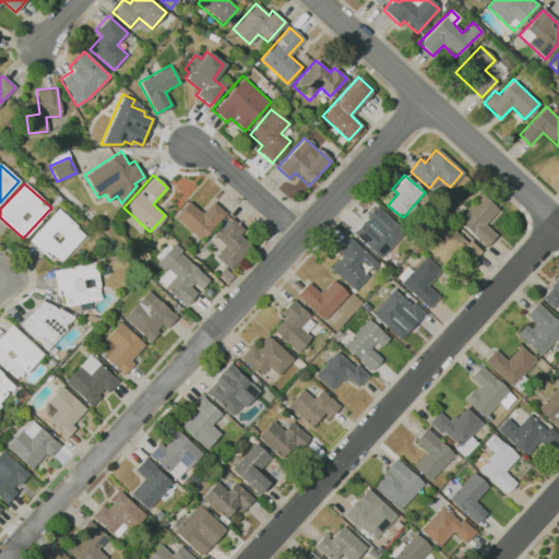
[(480,192),(498,209),(484,224),(495,234),(484,246),(455,221),(480,192)]
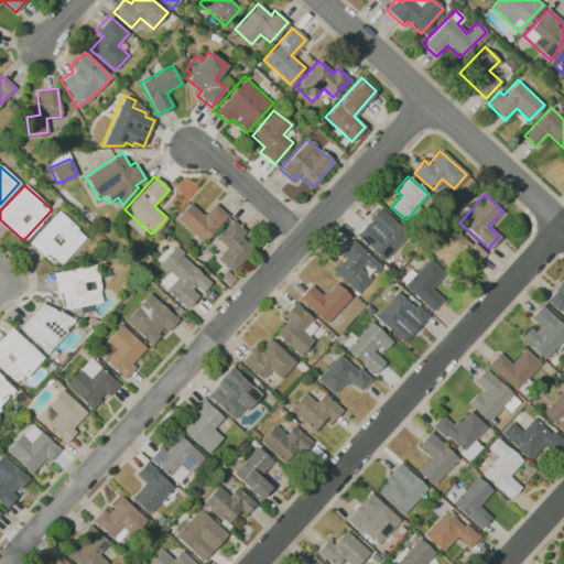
[(188,203),(175,218),(203,243),(228,215),(215,204),(204,216),(188,203)]
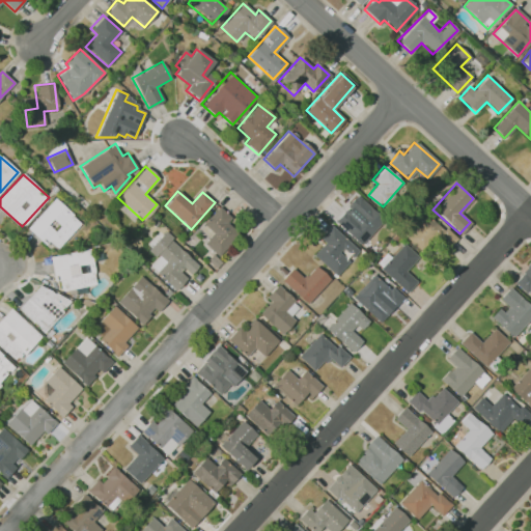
[(336,220),(358,195),(385,219),(363,244),(336,220)]
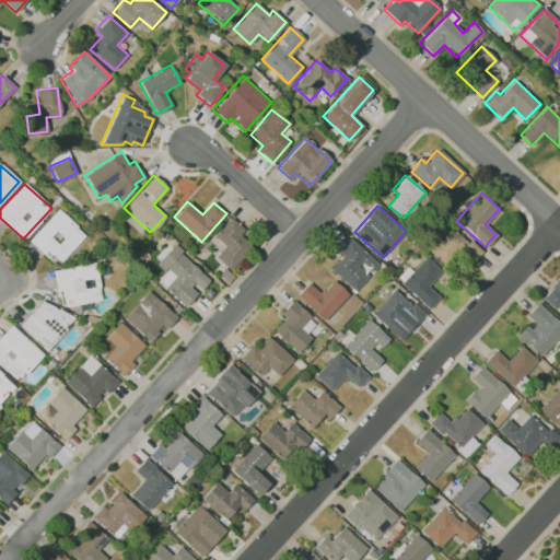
[(28,241),(57,209),(84,233),(56,266),(28,241)]
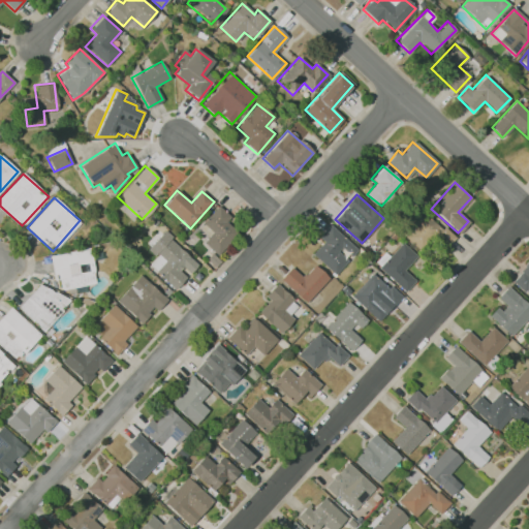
[(203,222),(217,206),(229,216),(225,221),(237,230),(217,254),(204,243),(213,231),(203,222)]
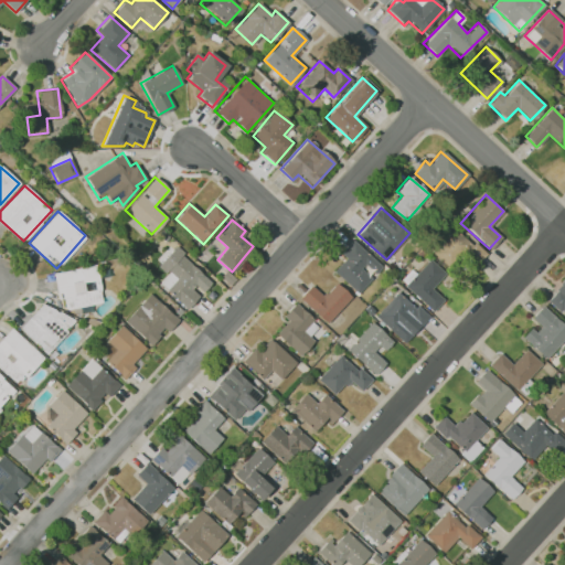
[(432,252),(452,230),(468,245),(448,266),(432,252)]
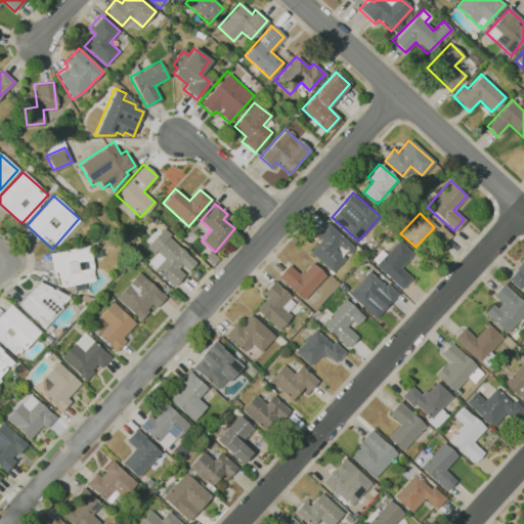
[(331,272),(308,251),(319,238),(313,233),(324,221),(354,248),(348,255),(337,245),(333,249),(343,258),(331,272)]
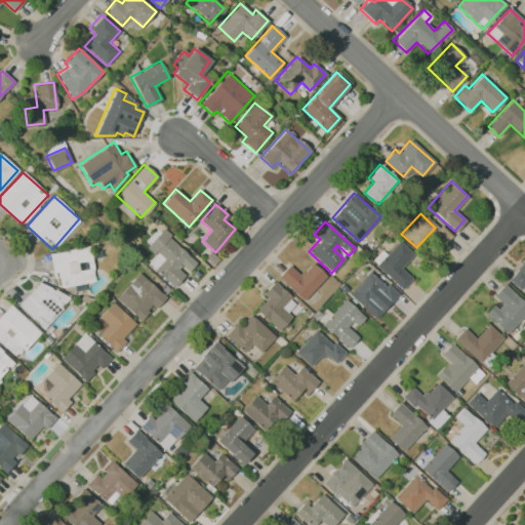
[(147,246),(163,228),(170,235),(169,236),(190,255),(178,268),(185,274),(173,286),(148,263),(155,254),(147,246)]
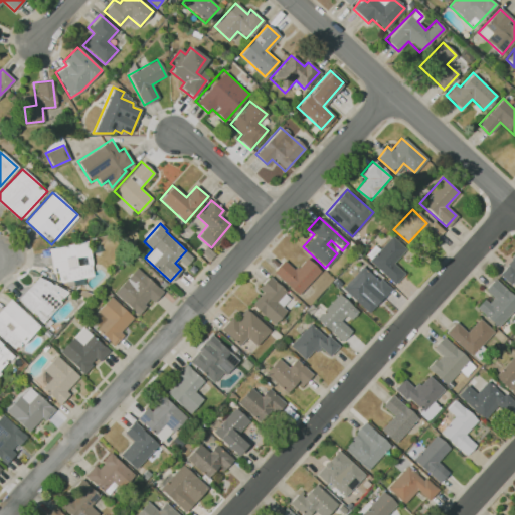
[(390,236),(404,248),(392,262),(404,273),(394,284),(368,261),(390,236)]
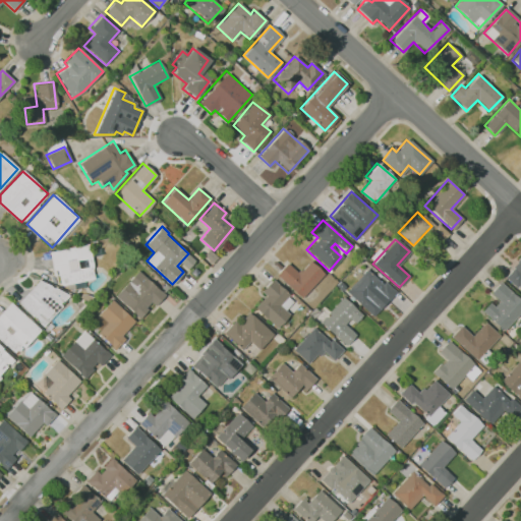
[(51,254),(88,245),(95,279),(58,287),(51,254)]
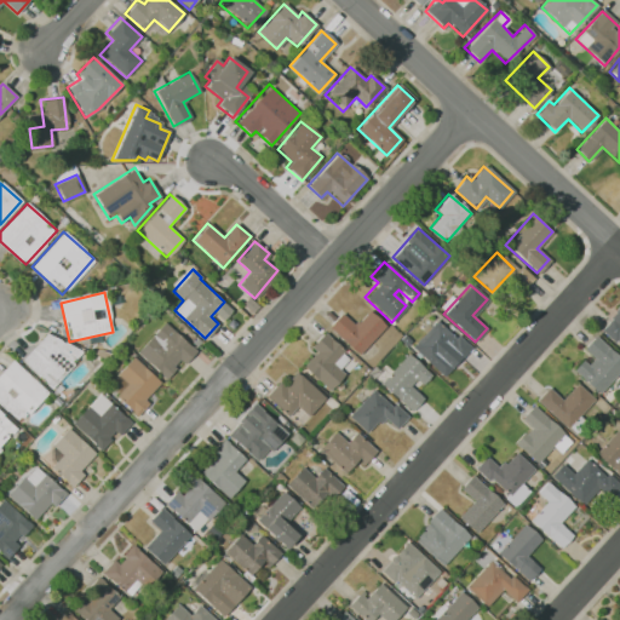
[(619,345),(619,305),(601,327),(619,345)]
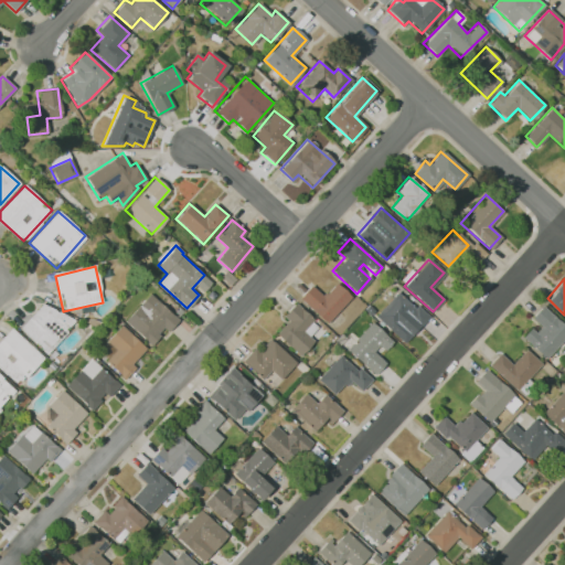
[(300,298),(310,286),(322,297),(333,283),(350,297),(328,322),(300,298)]
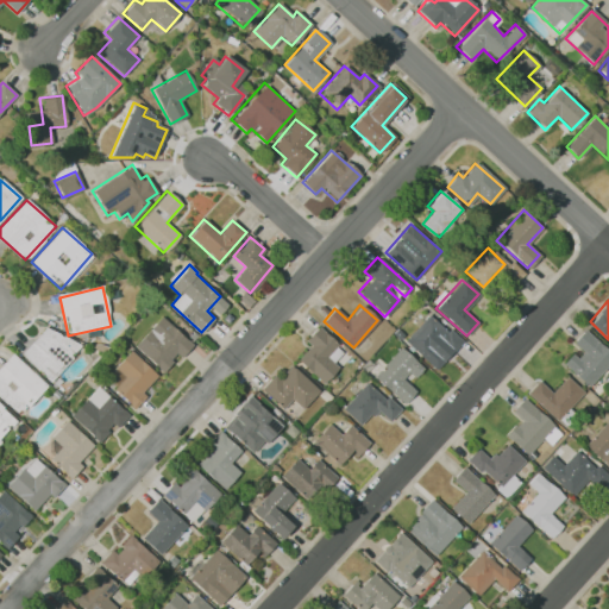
[(161,313),(194,343),(182,357),(177,353),(171,360),(173,363),(163,374),(132,345),(161,313)]
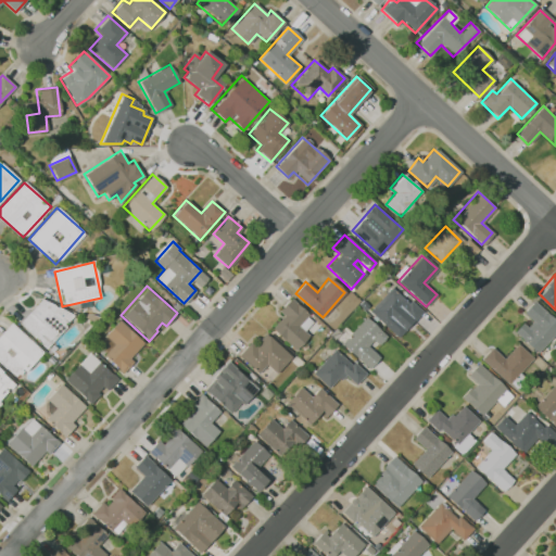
[(396,337),(368,311),(391,286),(420,312),(396,337)]
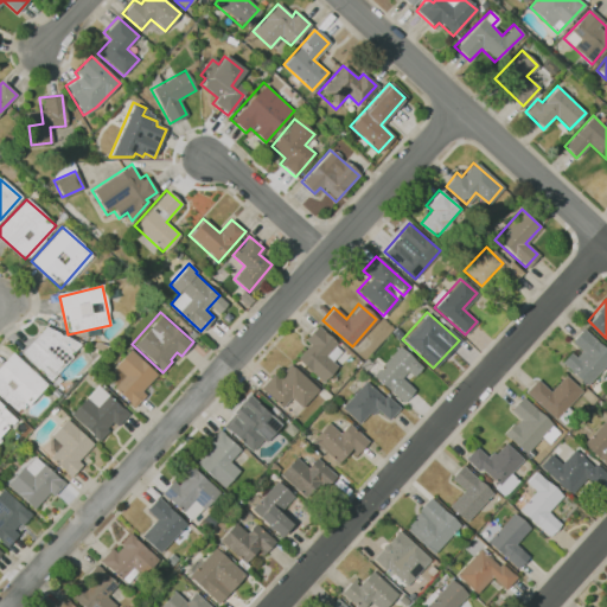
[(304,338),(315,325),(336,343),(325,355),(337,365),(323,382),(296,359),(310,344),(304,338)]
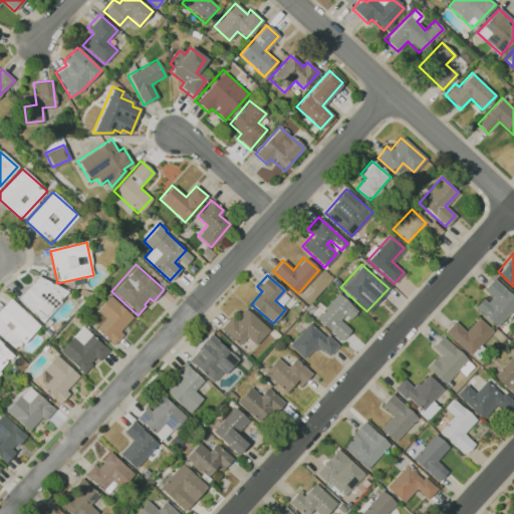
[(40,276),(50,281),(54,285),(55,283),(69,291),(64,297),(63,296),(60,300),(62,302),(44,323),(40,319),(41,318),(20,299),(21,299),(20,298),(40,276)]
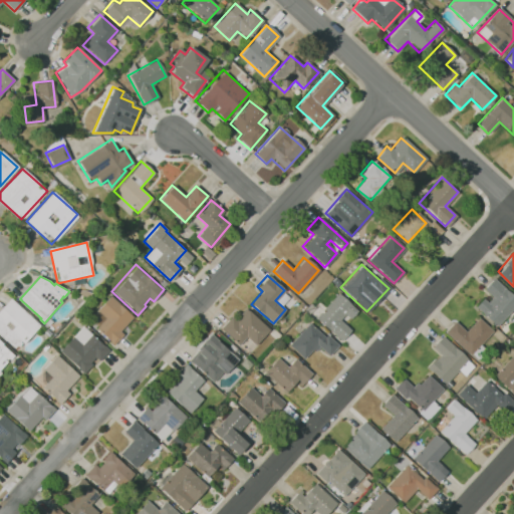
[(475,307),(496,326),(513,306),(513,296),(494,278),(481,291),(486,295),(475,307)]
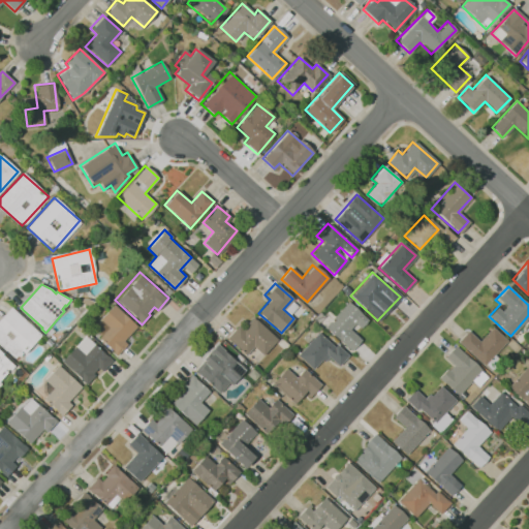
[(324,328),(347,302),(368,319),(361,328),(355,322),(350,329),(361,338),(350,350),(324,328)]
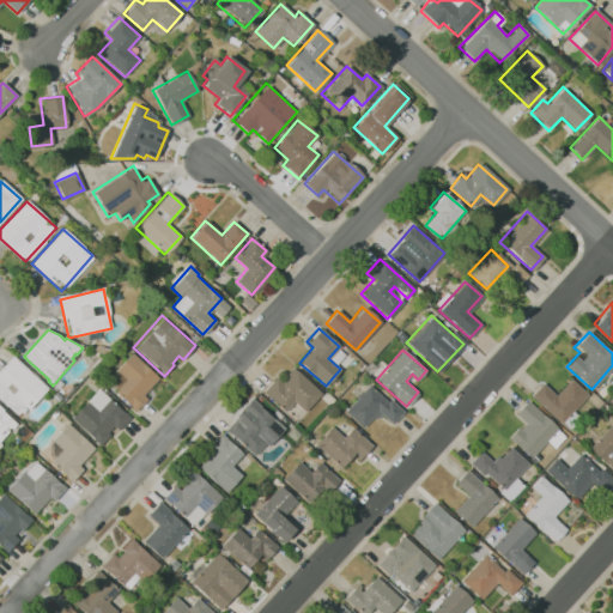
[(137,412),(132,408),(133,407),(116,392),(127,380),(117,370),(133,353),(161,378),(144,395),(149,399),(137,412)]
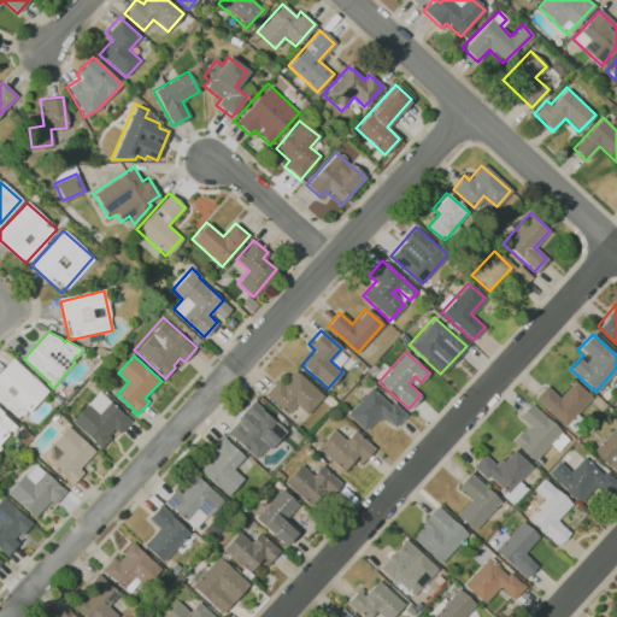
[(19,417),(9,407),(7,410),(0,403),(0,372),(15,358),(50,391),(29,412),(27,410),(25,411),(27,412),(23,416),(22,415),(19,417)]
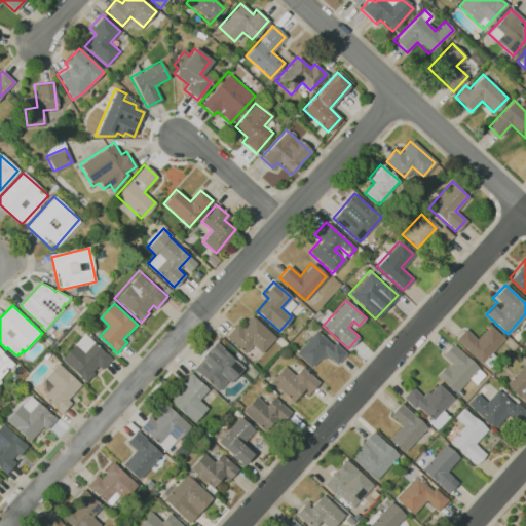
[(225,336),(236,325),(239,327),(250,315),(275,337),(261,352),(251,344),(243,352),(225,336)]
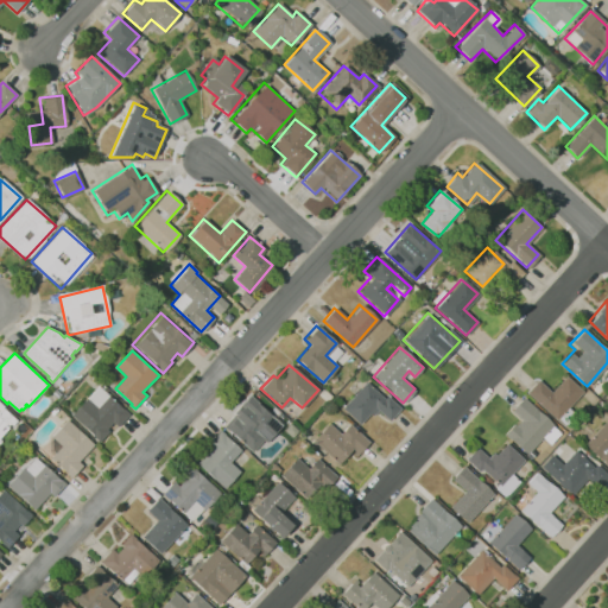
[(582,392),(565,375),(550,392),(538,380),(526,392),(556,420),(582,392)]
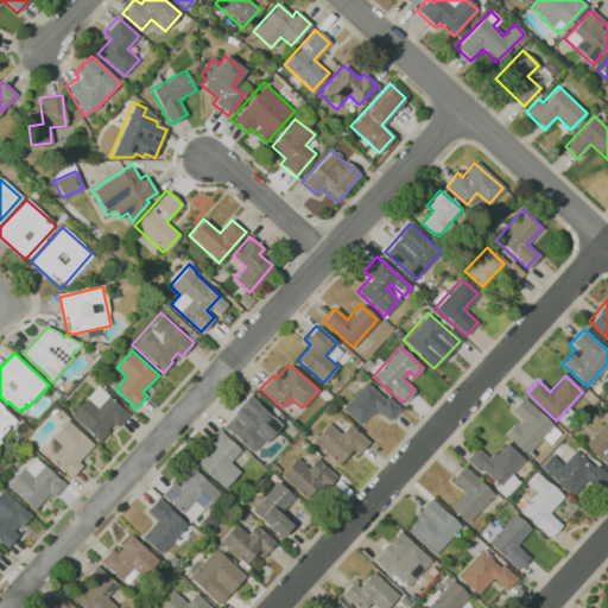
[(342,409),(368,379),(400,407),(388,420),(375,409),(360,425),(342,409)]
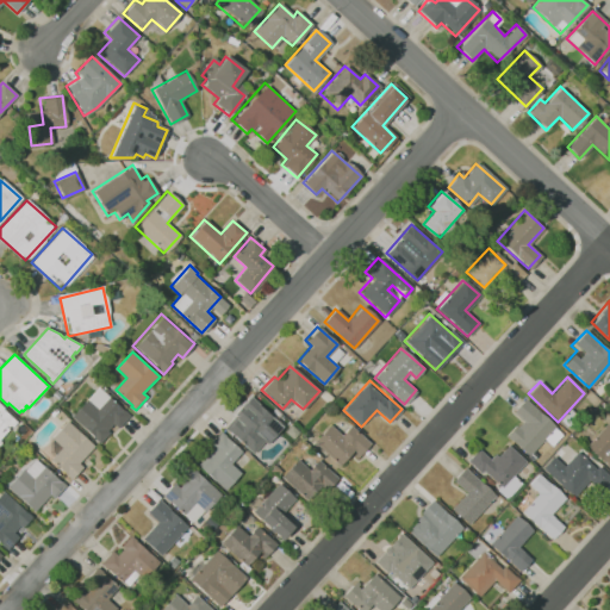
[(100,443),(73,417),(88,399),(88,398),(99,387),(109,397),(110,396),(130,416),(119,428),(114,424),(109,430),(111,433),(100,443)]
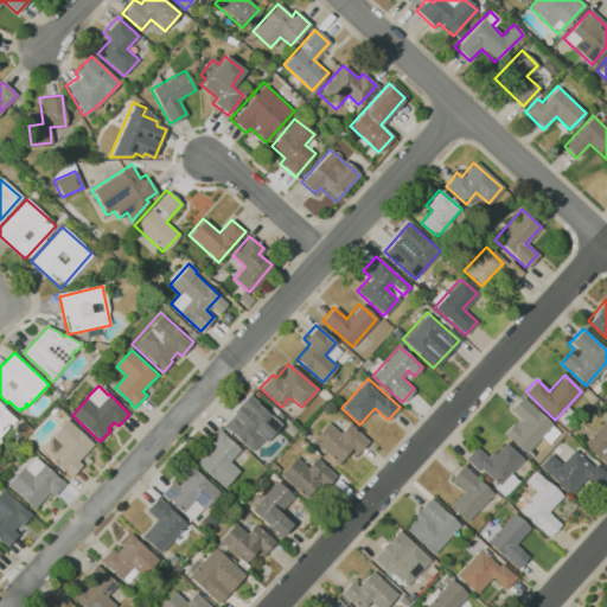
[(223,426),(251,452),(279,422),(249,396),(223,426)]
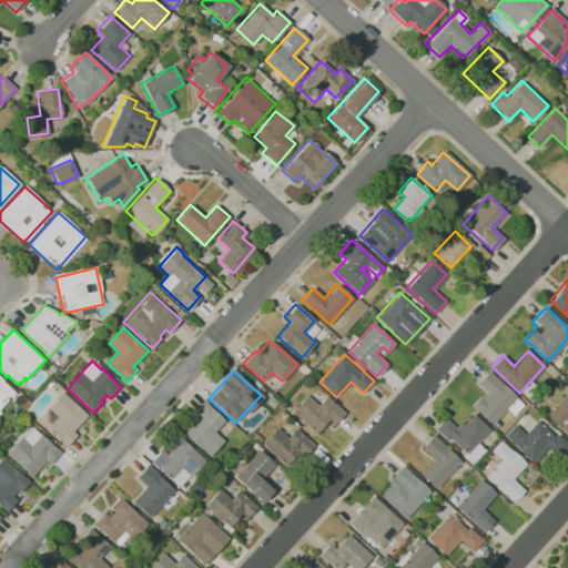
[(516,399),(489,371),(477,383),(486,392),(472,405),(489,424),(516,399)]
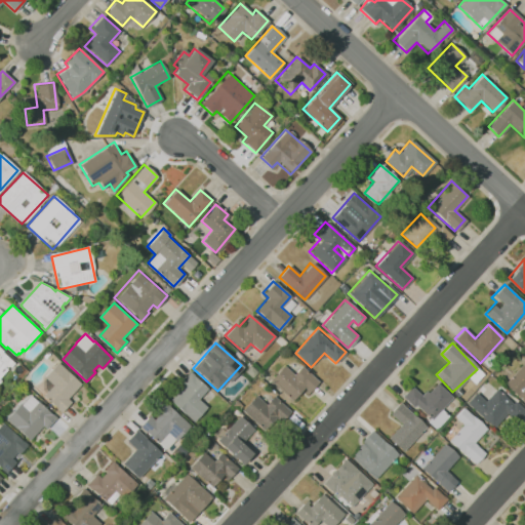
[(0,378),(0,348),(4,352),(3,352),(15,363),(11,367),(9,365),(8,366),(6,365),(5,366),(8,369),(0,378)]
